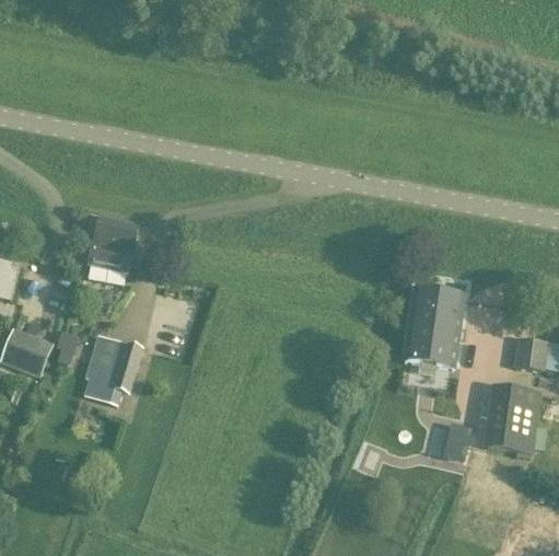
[(91,266),(89,278),(124,286),(127,273),(129,273),(139,223),(99,213),(88,266),(91,266)]
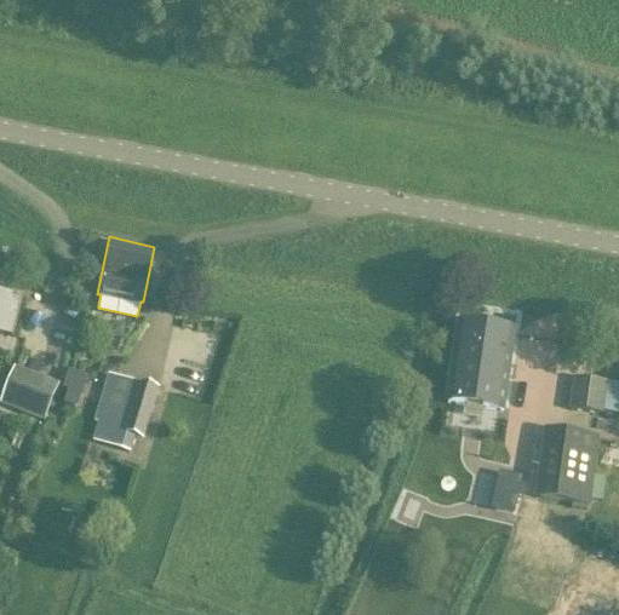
[(462,321),(451,401),(503,408),(514,328),(462,321)]
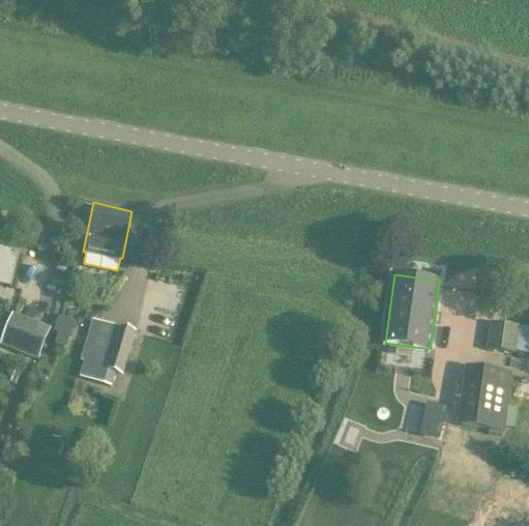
[(40,324),(36,322),(12,312),(1,341),(25,351),(29,352),(40,324)]
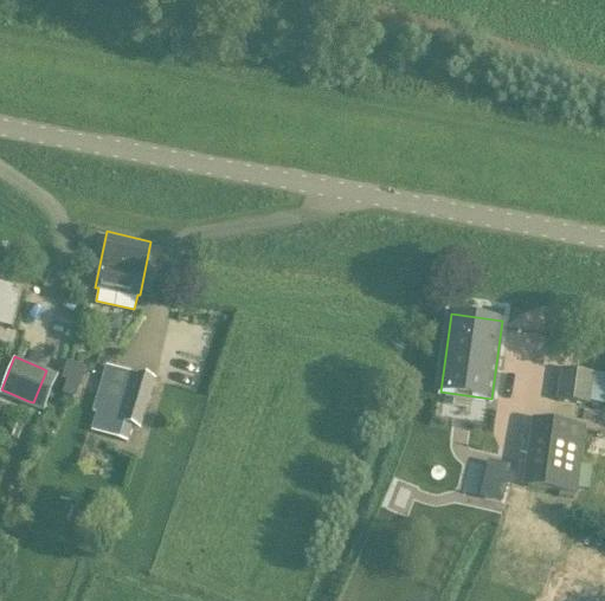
[(115,435),(129,440),(134,425),(141,427),(156,376),(139,370),(139,372),(107,362),(92,409),(97,412),(96,413),(121,420),(115,435)]
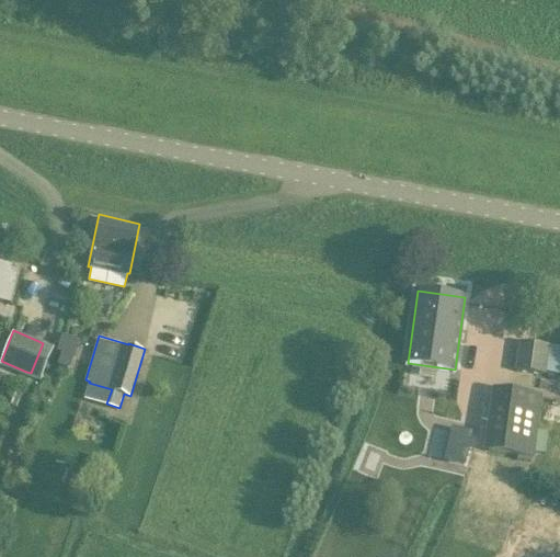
[(549,343),(520,340),(515,370),(546,373),(549,343)]
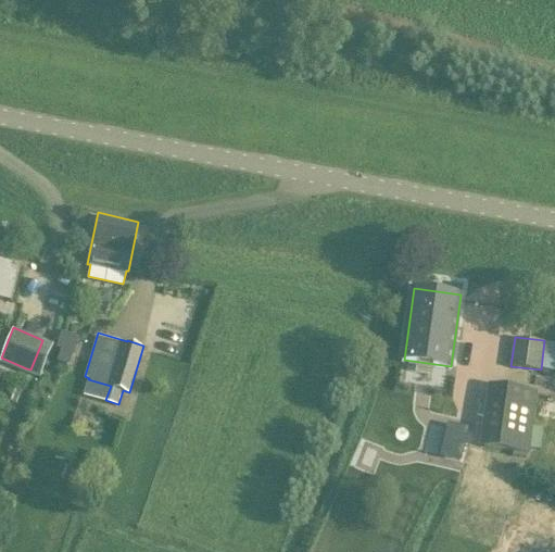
[(489,383),(480,447),(528,452),(537,390),(489,383)]
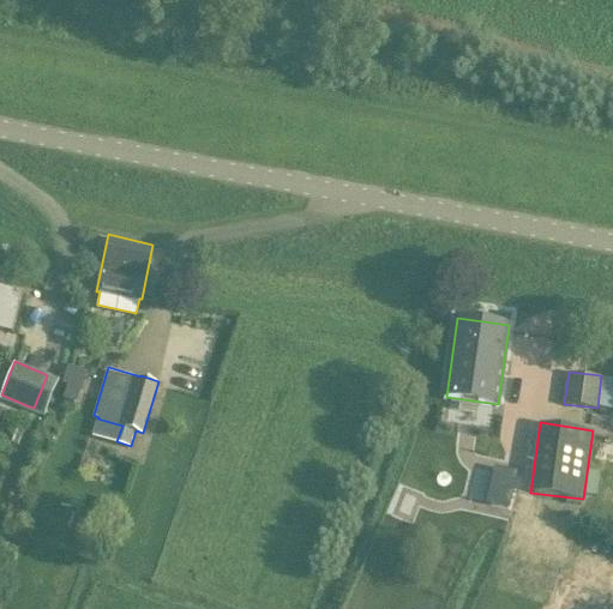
[(498,463),(490,500),(508,505),(516,468),(498,463)]
